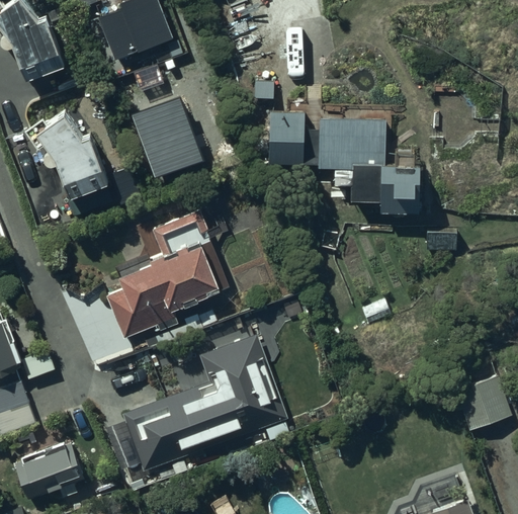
[(0,30),(3,34),(0,36),(0,45),(1,48),(11,47),(24,83),(65,68),(46,17),(37,20),(22,0),(13,0),(3,8),(0,1),(0,30)]
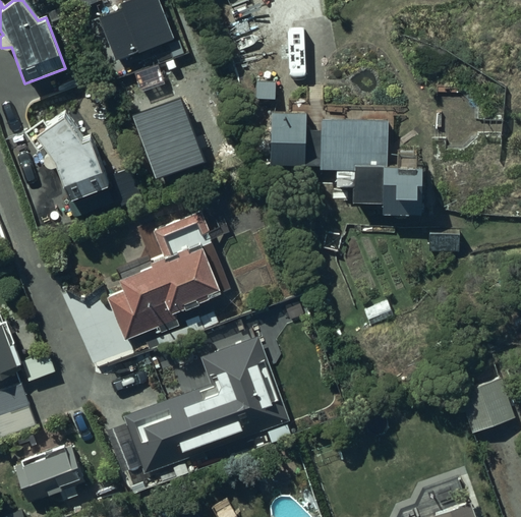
[(121,10),(98,19),(114,64),(170,44),(154,0),(123,0),(125,2),(119,4),(121,10)]
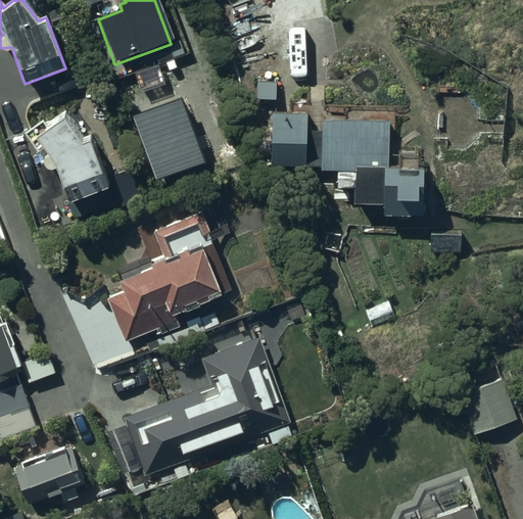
[(321,109),(322,91),(307,90),(307,101),(289,101),(288,115),(271,114),(270,168),(319,170),(319,172),(336,173),(335,191),(352,192),(352,204),(383,205),(382,213),(418,214),(420,169),(419,169),(419,148),(409,148),(409,153),(392,153),(393,120),(406,120),(406,110),(321,109)]
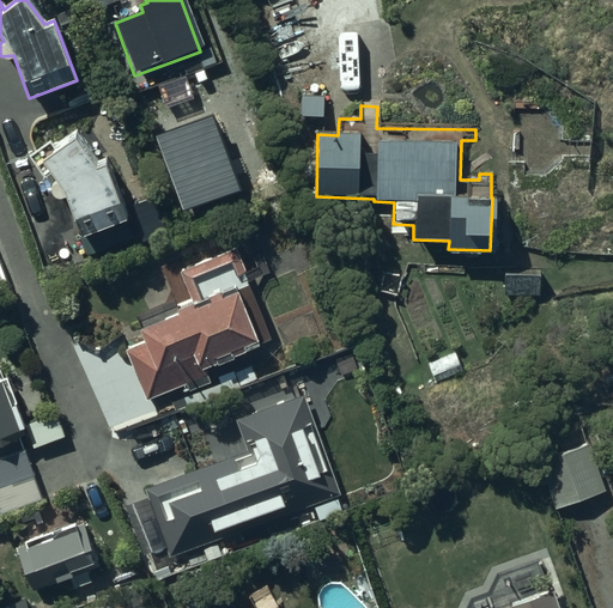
[(214,119),(157,139),(184,217),(242,195),(214,119)]
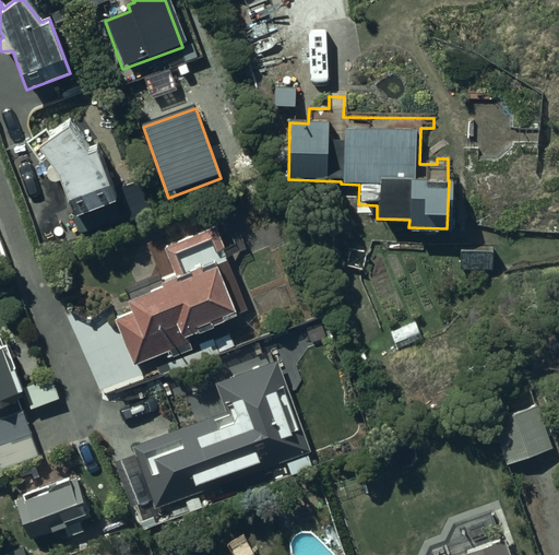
[(85,150),(67,124),(50,137),(46,128),(26,141),(39,162),(45,157),(50,165),(46,168),(46,178),(59,178),(73,215),(115,200),(95,148),(85,150)]
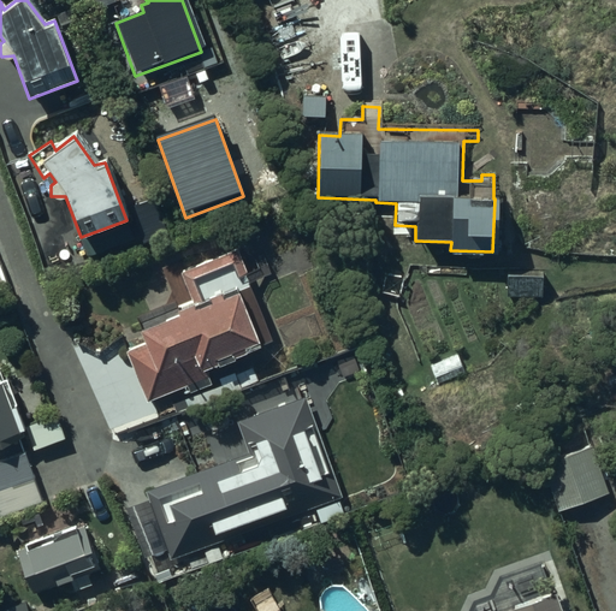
[(237,250),(181,274),(190,301),(177,306),(175,300),(135,316),(146,344),(125,353),(144,402),(185,386),(188,393),(211,385),(203,368),(272,342),(237,250)]
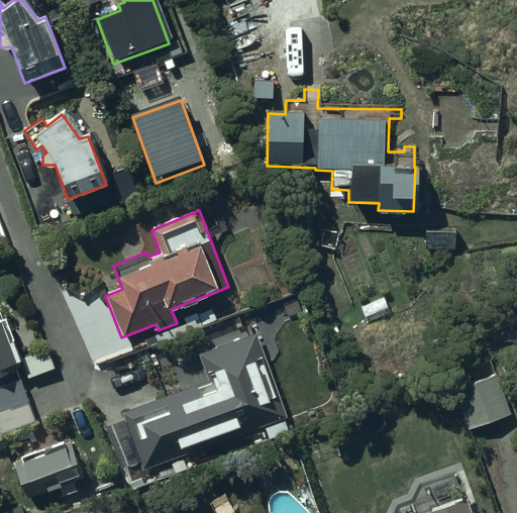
[(1,319),(0,314),(0,373),(21,368),(18,360),(20,360),(5,318),(1,319)]
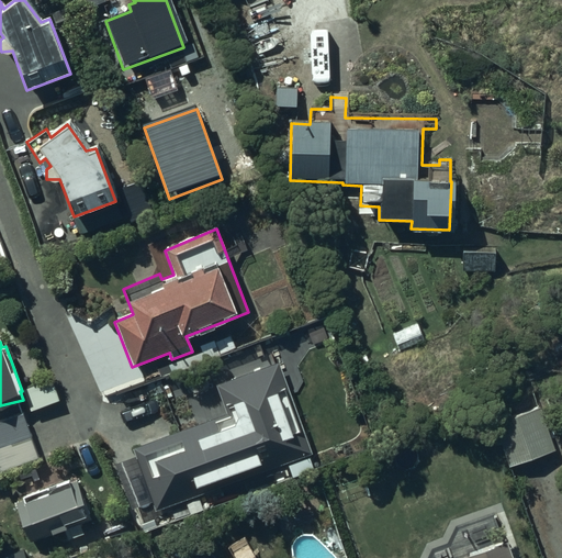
[(312,454),(277,364),(215,386),(226,414),(133,450),(156,513),(312,454)]
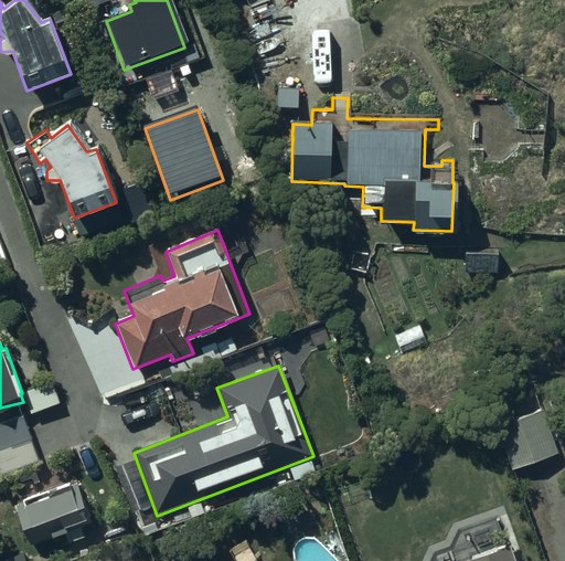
[(51,383),(22,393),(30,414),(59,404),(51,383)]
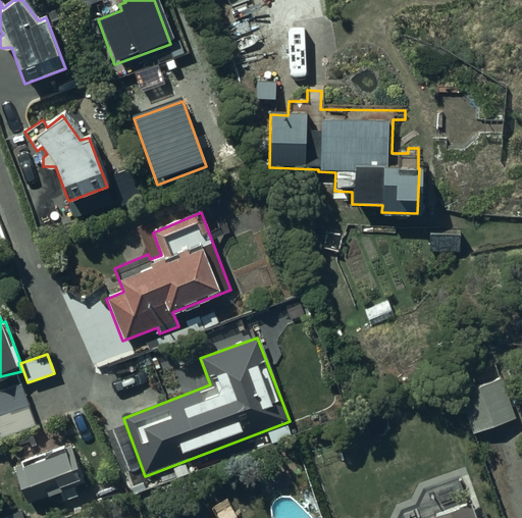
[(459,396),(473,433),(516,419),(504,381),(459,396)]
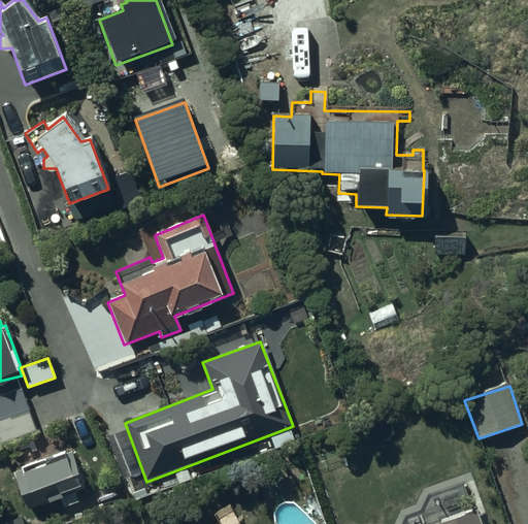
[(0,444),(35,431),(20,389),(0,396),(0,444)]
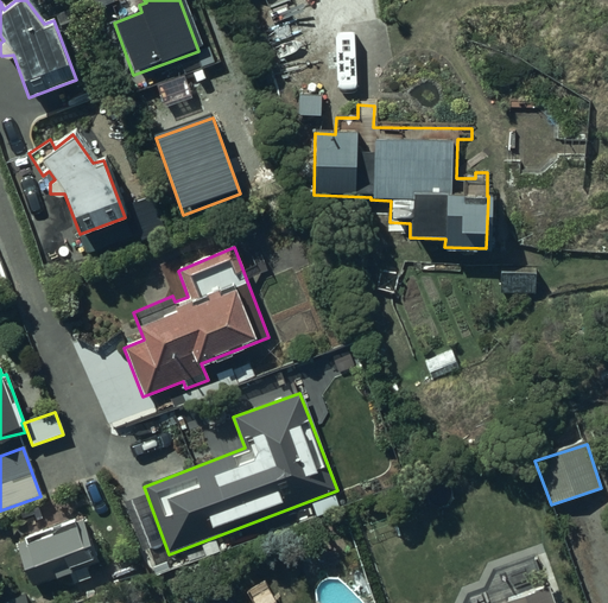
[(99,562),(82,521),(75,524),(71,518),(50,526),(51,529),(14,544),(32,588),(99,562)]
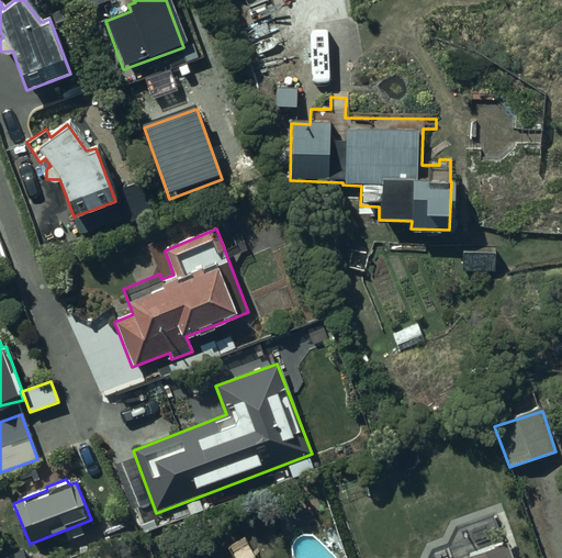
[(512,557),(505,538),(462,555),(463,557),(512,557)]
